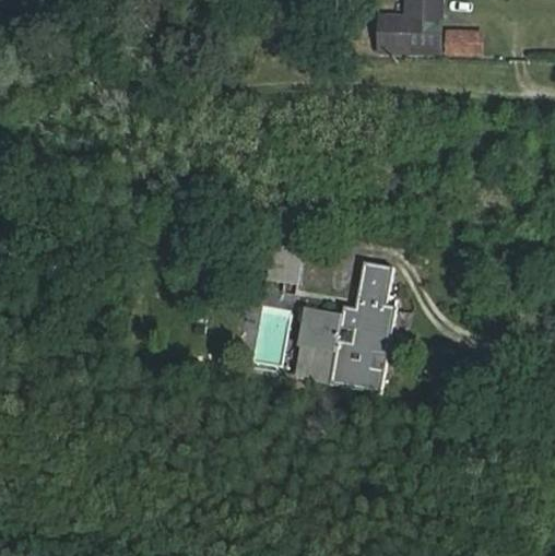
[(379,48),(439,50),(440,0),(405,0),(405,14),(379,14),(379,48)]
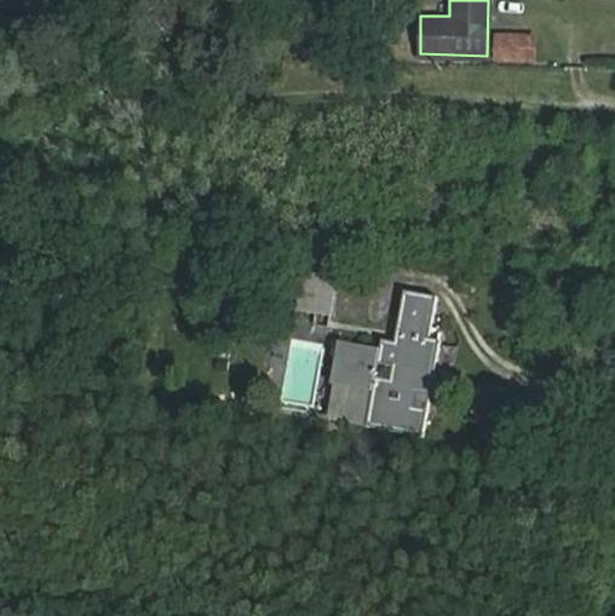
[(496,32),(495,56),(532,57),(533,33),(496,32)]
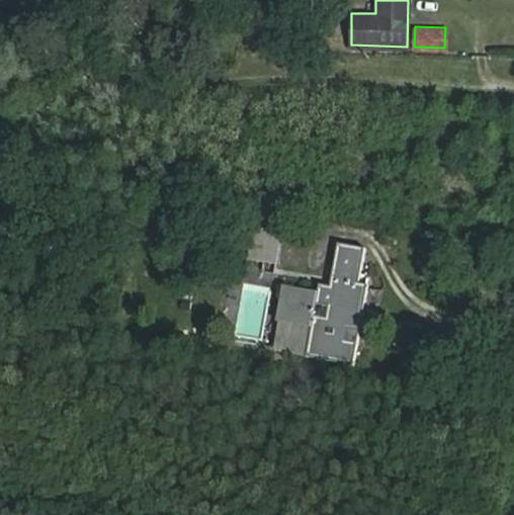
[(276,237),(280,217),(255,211),(251,232),(276,237)]
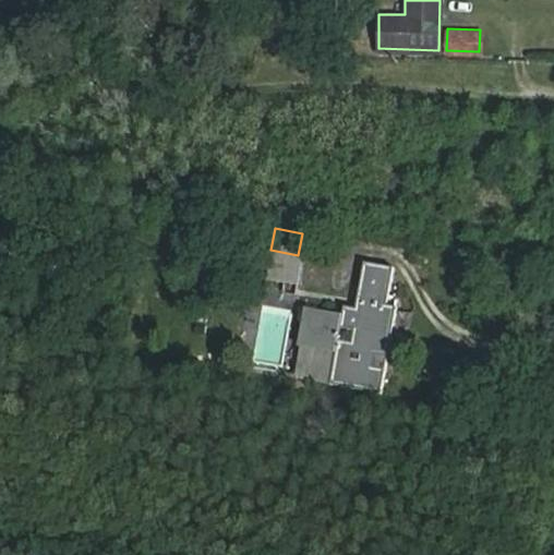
[(293,279),(298,255),(271,250),(266,275),(293,279)]
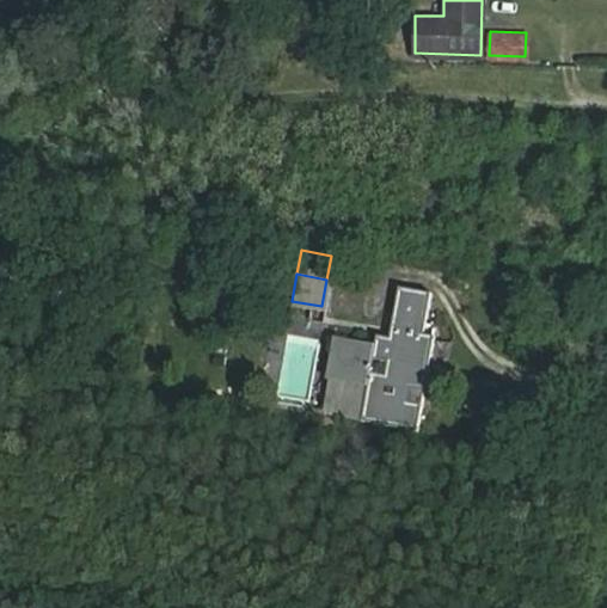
[(361,418),(415,429),(433,333),(421,331),(428,292),(397,286),(388,336),(376,333),(374,344),(335,338),(329,373),(367,381),(361,418)]
